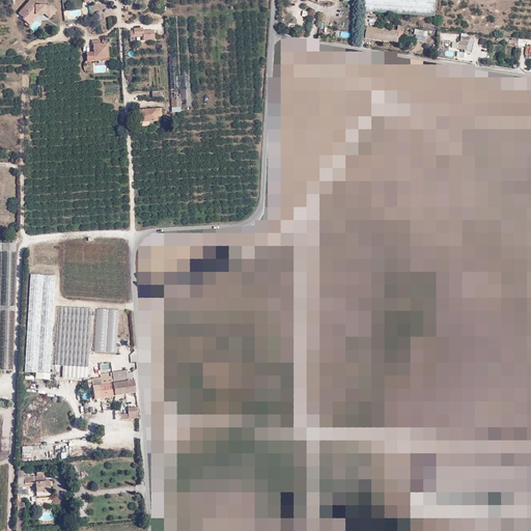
[(35,4),(29,0),(19,12),(25,17),(23,19),(29,24),(34,19),(33,18),(36,14),(38,14),(46,14),(50,18),(57,9),(51,4),(46,4),(35,4)]
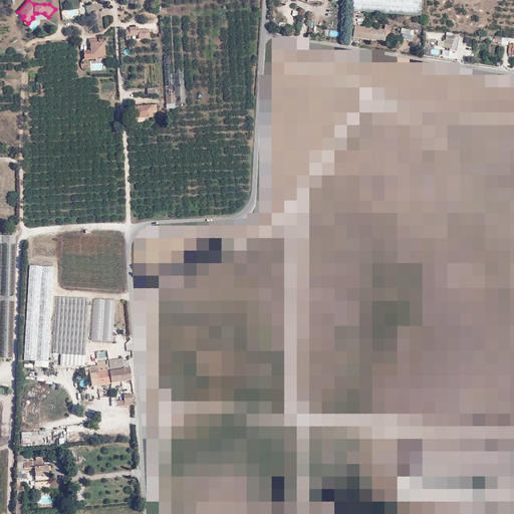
[(359,0),(359,11),(423,14),(423,0),(359,0)]
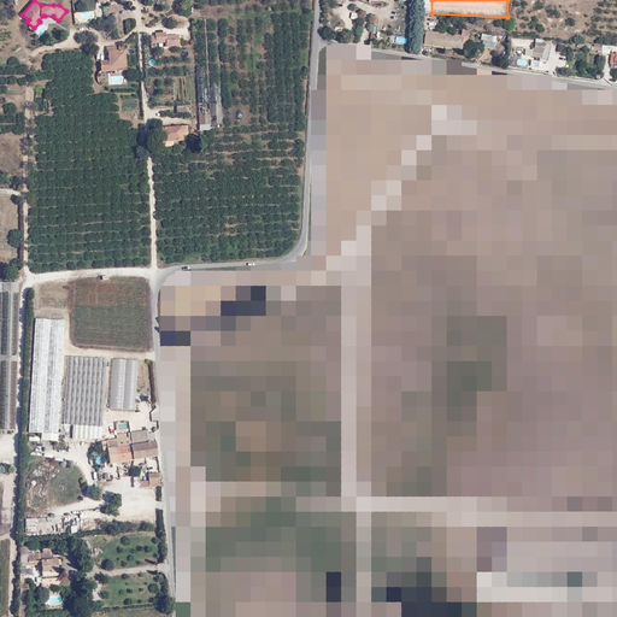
[(127,13),(128,29),(135,29),(131,5),(123,6),(124,13),(127,13)]
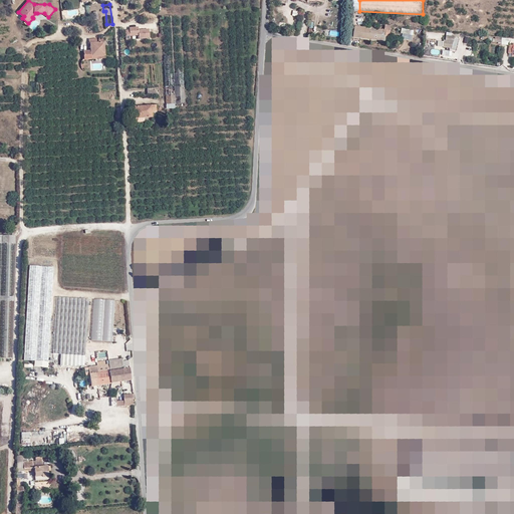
[(389,36),(390,31),(355,26),(353,36),(384,40),(386,36),(389,36)]
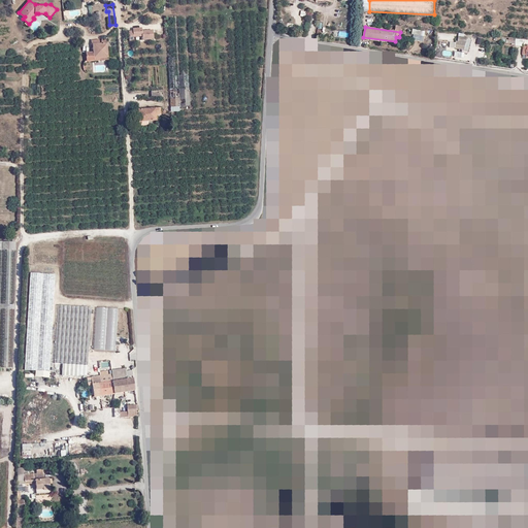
[(153,30),(142,30),(142,28),(131,28),(131,37),(134,37),(134,41),(154,40),(153,30)]
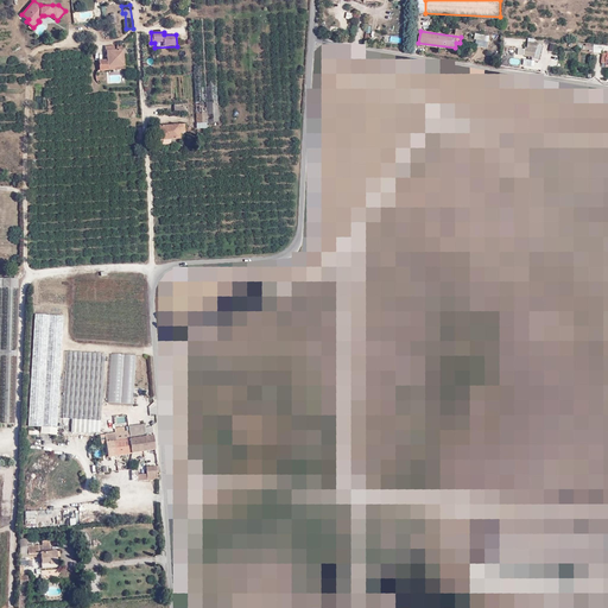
[(107,59),(100,61),(100,70),(108,70),(108,67),(115,67),(115,64),(125,63),(122,45),(118,45),(118,50),(115,50),(114,45),(105,46),(106,51),(107,51),(107,59)]
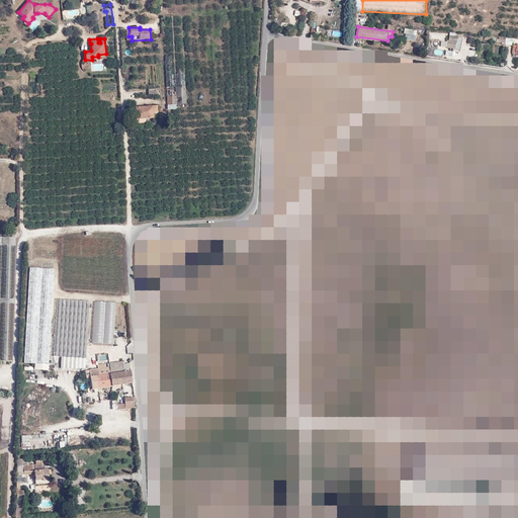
[(153,112),(158,112),(157,105),(136,107),(137,119),(154,118),(153,112)]
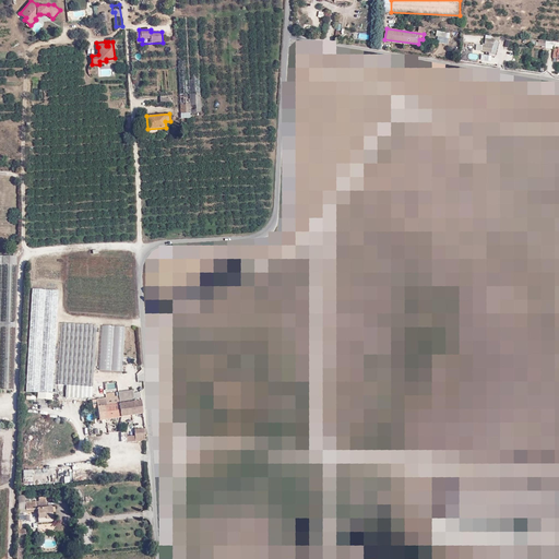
[(31,289),(27,392),(37,392),(37,400),(54,400),(57,289),(31,289)]
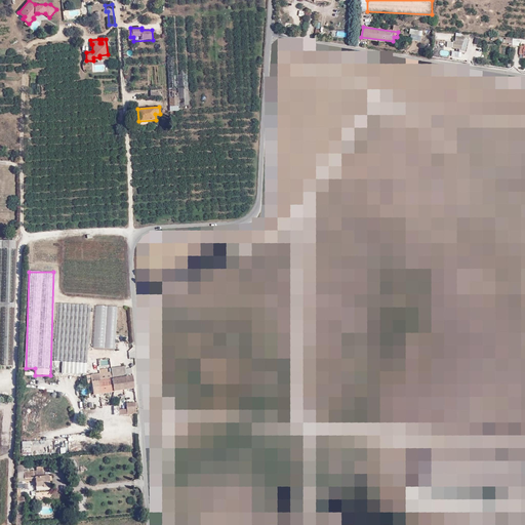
[(88,363),(90,305),(56,304),(53,362),(62,363),(62,373),(78,374),(79,363),(88,363)]
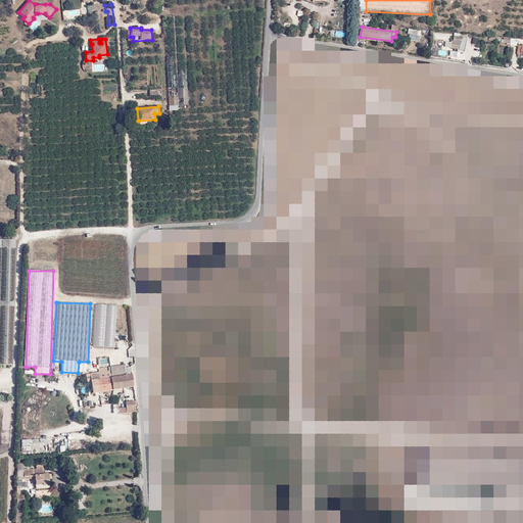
[(115,347),(116,305),(94,304),(93,346),(115,347)]
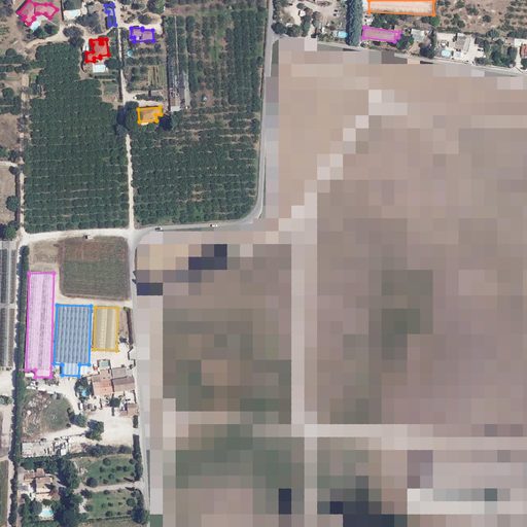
[(126,367),(112,370),(112,373),(113,380),(127,378),(126,367)]
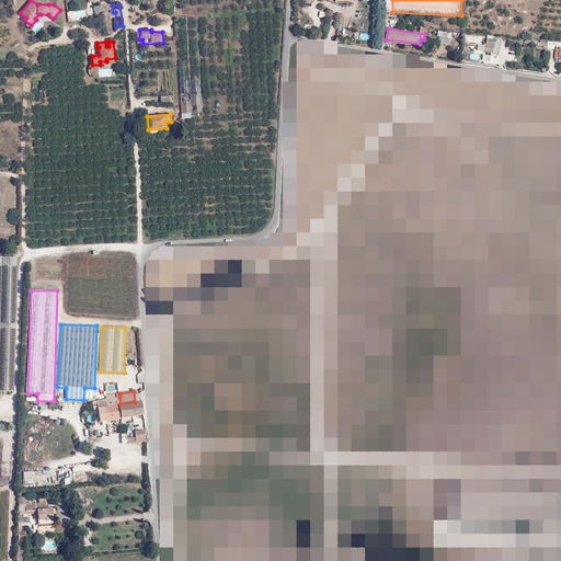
[(121,404),(119,397),(107,399),(107,405),(121,404)]
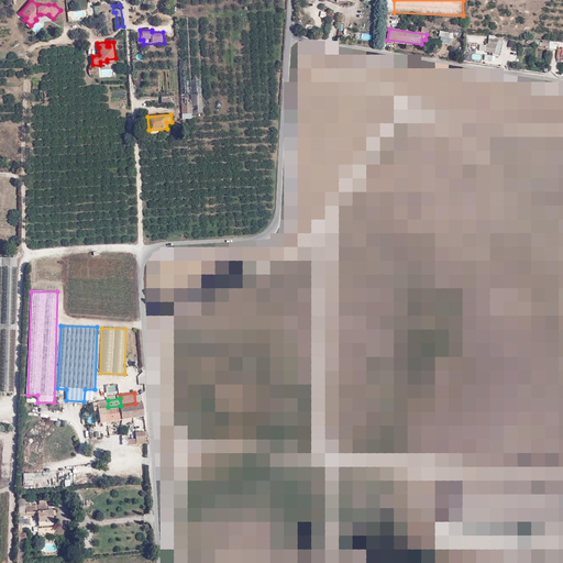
[(98,401),(101,423),(108,422),(106,408),(108,407),(108,400),(98,401)]
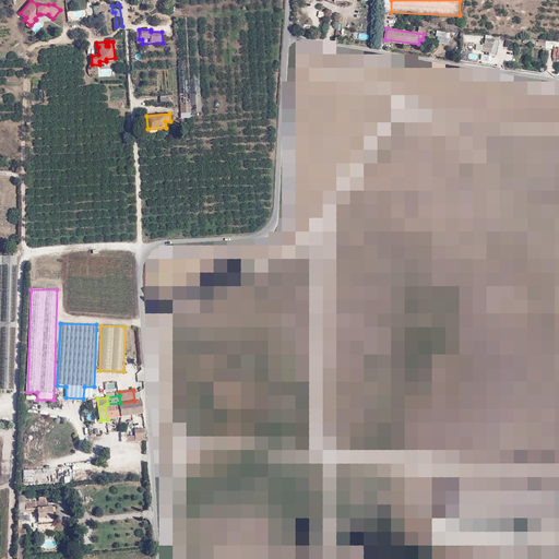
[(107,419),(143,414),(142,400),(134,401),(120,403),(107,404),(105,405),(107,419)]
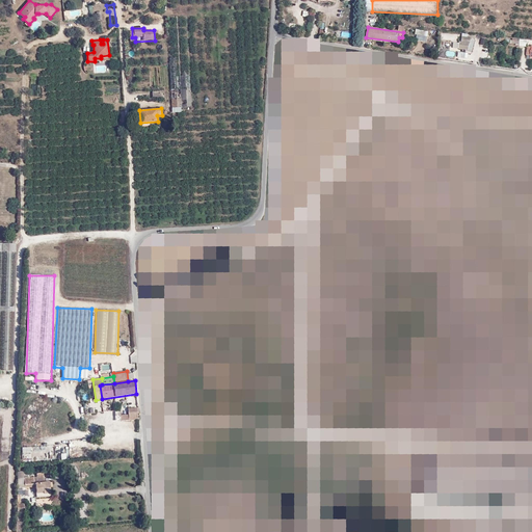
[(531,459),(425,451),(421,490),(531,498),(531,459)]
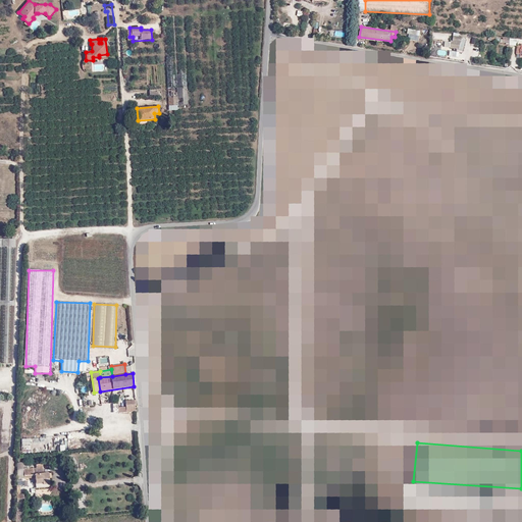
[(33,473),(35,474),(36,485),(43,485),(43,486),(51,486),(51,483),(49,482),(49,476),(51,476),(51,473),(43,473),(42,467),(33,468),(33,473)]
